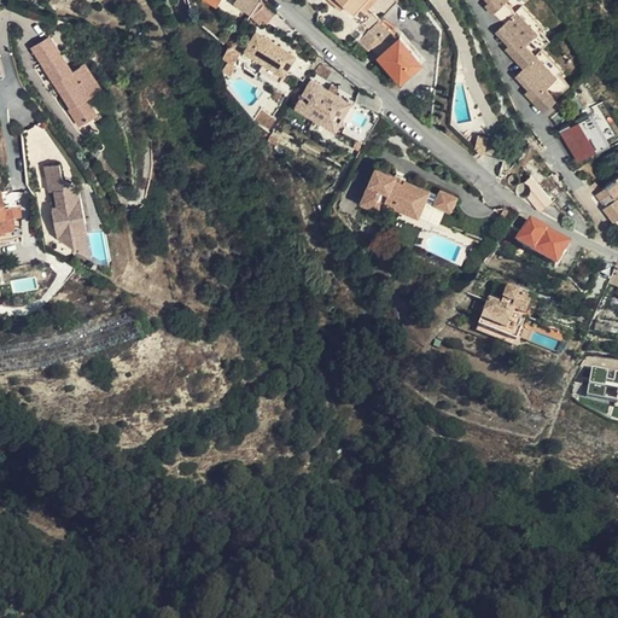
[(234,0),(234,1),(251,12),(258,0),(234,0)]
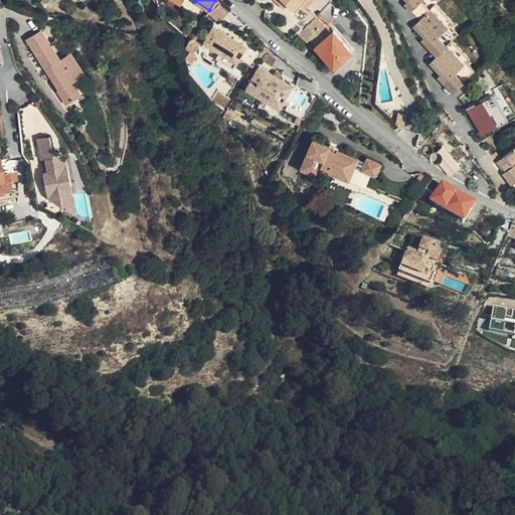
[(221,0),(219,0),(208,9),(217,19),(229,9),(221,0)]
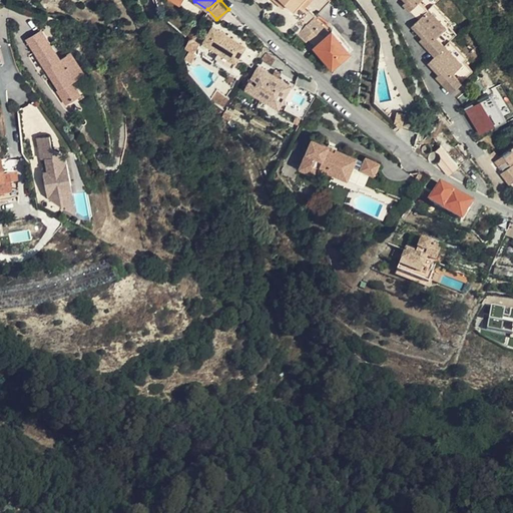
[(286,4),(281,0),(272,0),(282,9),(286,4)]
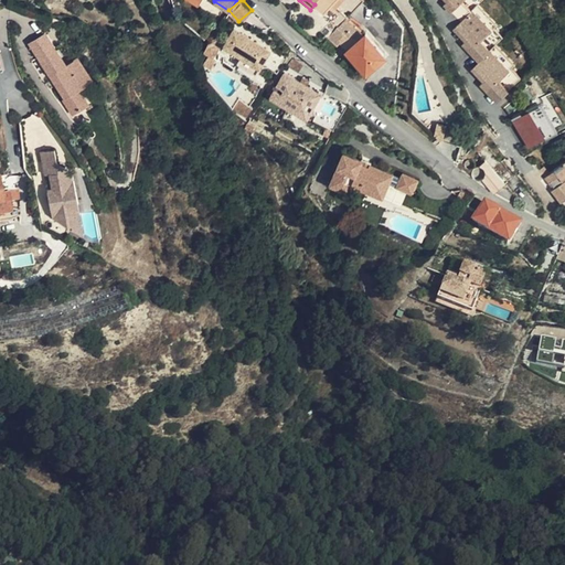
[(309,0),(315,4),(322,12),(332,0),(309,0)]
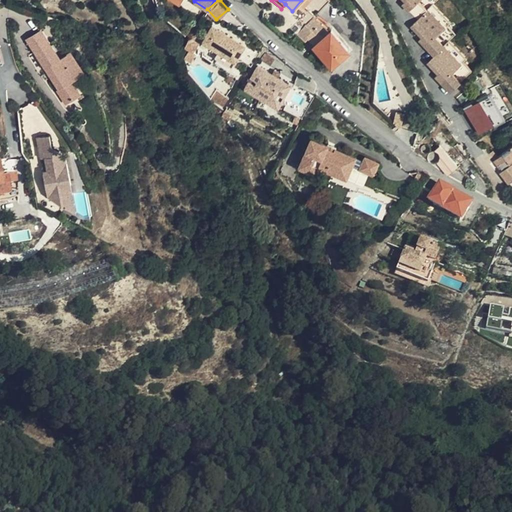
[(315,15),(327,3),(323,0),(309,0),(304,7),(314,16),(315,15)]
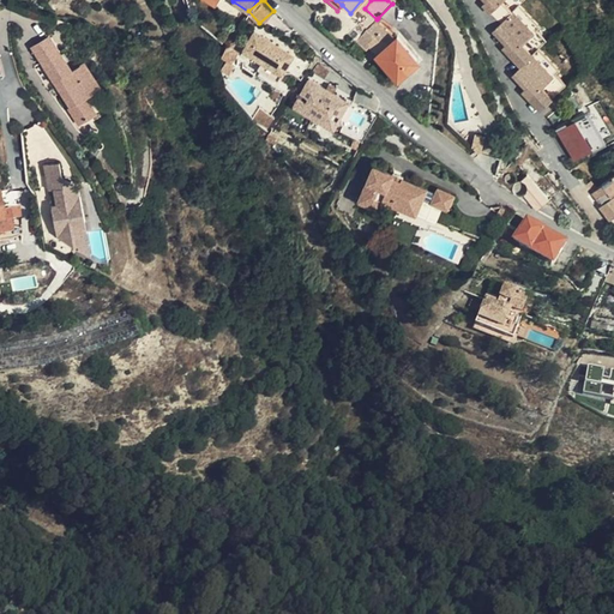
[(480,7),(499,26),(513,11),(503,1),(503,0),(483,0),(486,1),(483,4),(480,7)]
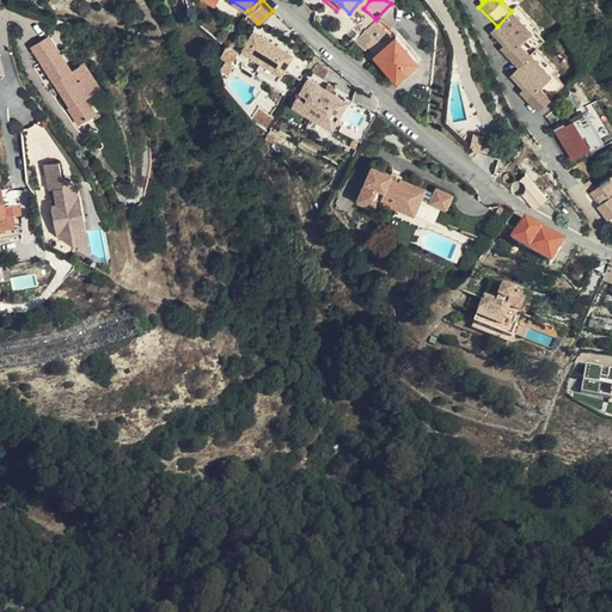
[(522,0),(501,0),(501,1),(512,11),(515,7),(522,0)]
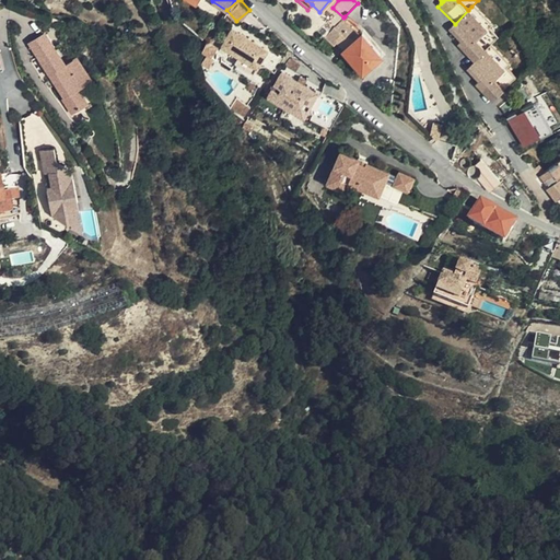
[(490,26),(471,7),(468,10),(488,30),(490,26)]
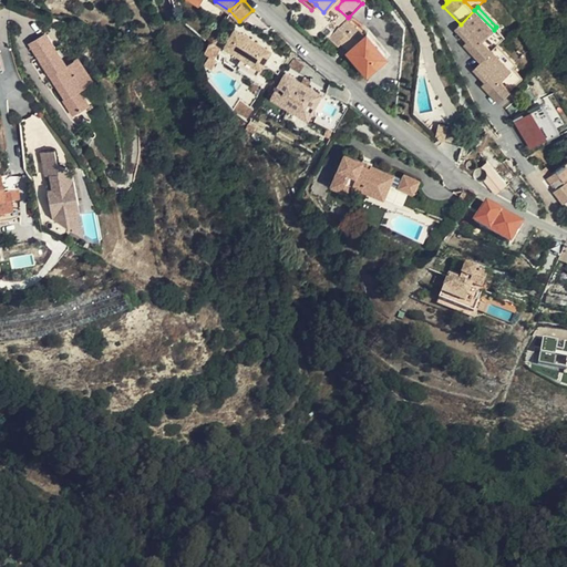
[(463,45),(481,63),(490,53),(494,50),(484,40),(494,30),(474,10),(461,24),(456,29),(468,41),(466,42),(463,45)]
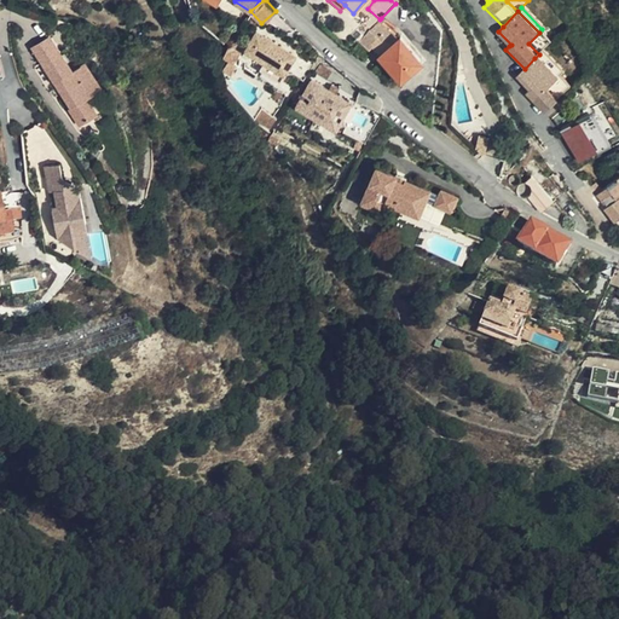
[(400,39),(381,18),(380,19),(376,22),(395,41),(400,39)]
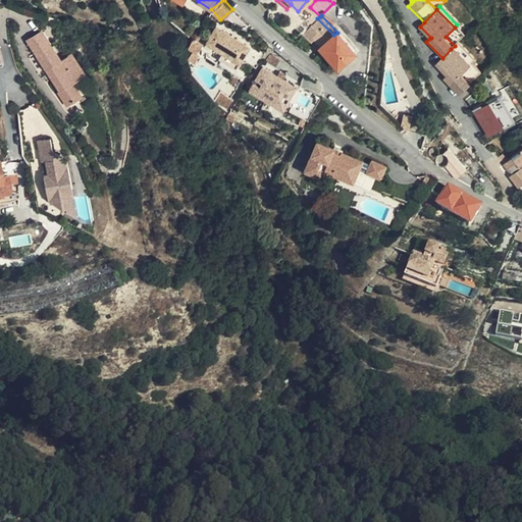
[(333,35),(317,18),(311,24),(320,32),(319,35),(321,36),(326,31),(331,37),(333,35)]
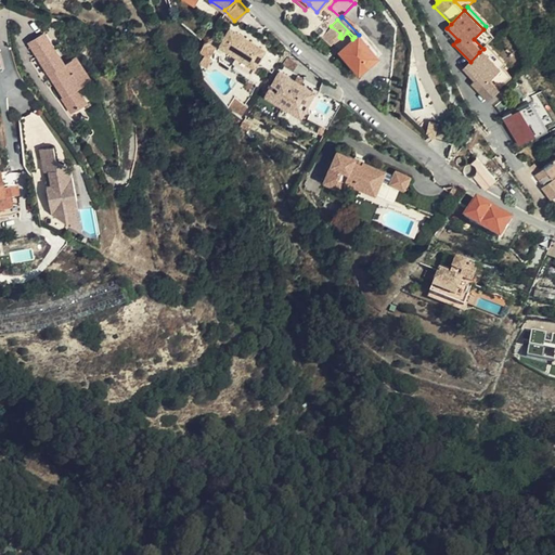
[(340,34),(331,26),(324,34),(335,42),(339,37),(340,34)]
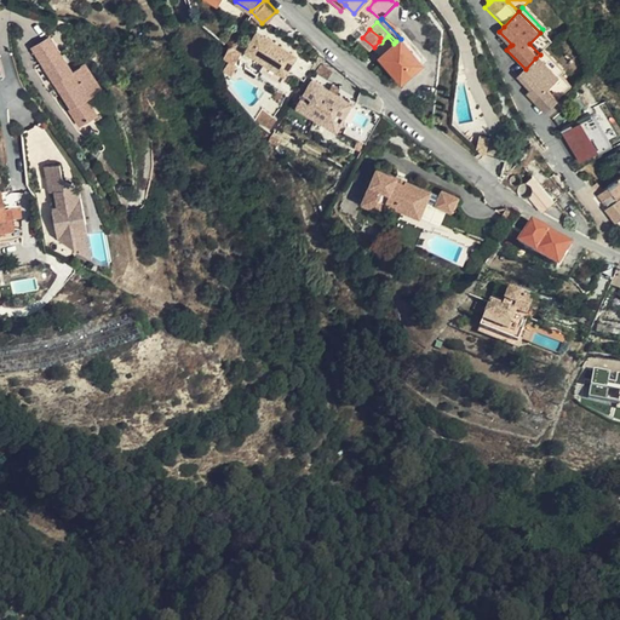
[(241,58),(265,70),(283,81),(298,56),(257,32),(241,58)]
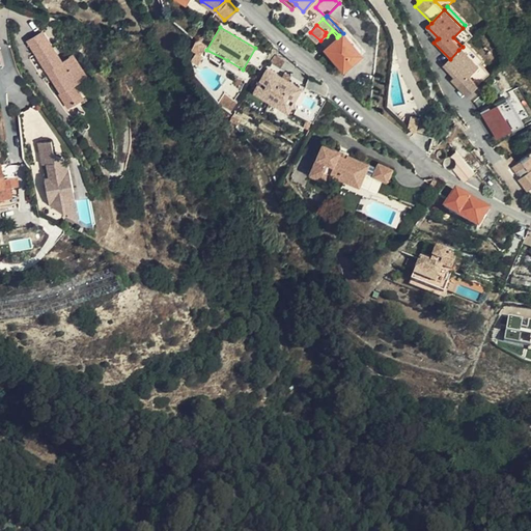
[(439,38),(427,27),(425,29),(437,39),(439,38)]
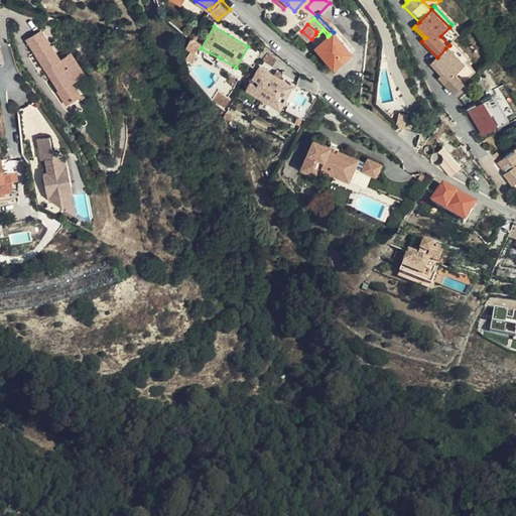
[(459,36),(449,27),(440,36),(449,45),(459,36)]
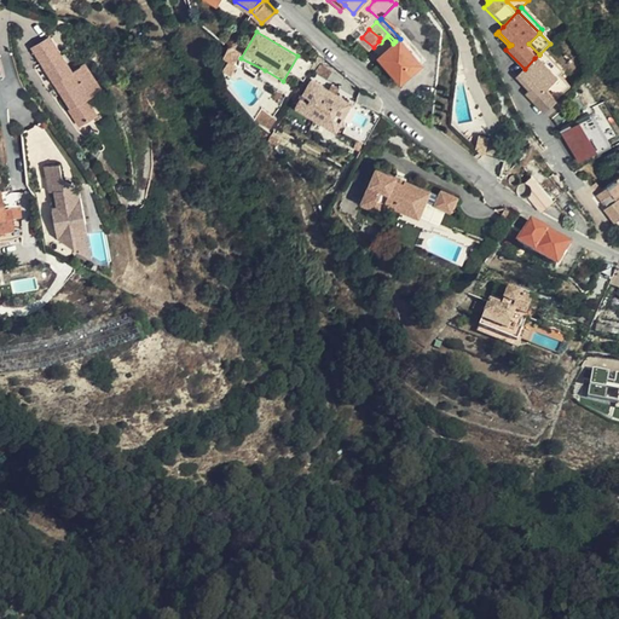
[(422,61),(400,39),(395,41),(393,44),(387,36),(381,42),(387,51),(381,56),(403,80),(422,61)]
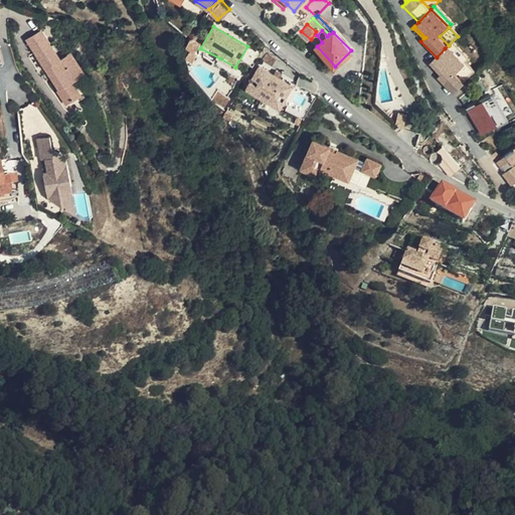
[(51,44),(42,31),(27,41),(36,54),(51,44)]
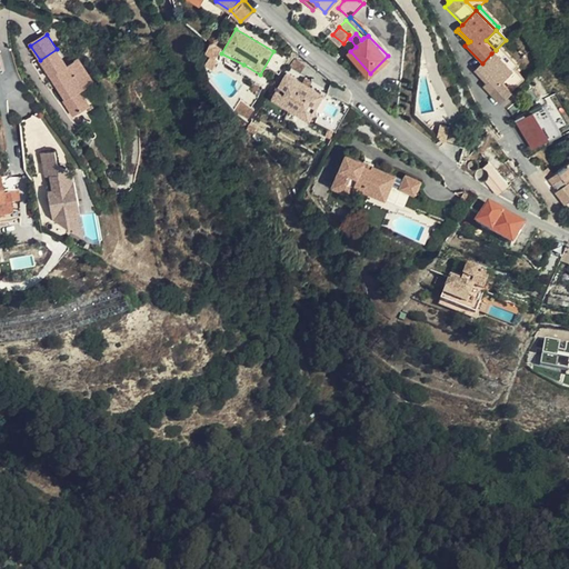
[(350,39),(348,38),(343,43),(342,45),(343,46),(350,51),(356,47),(350,39)]
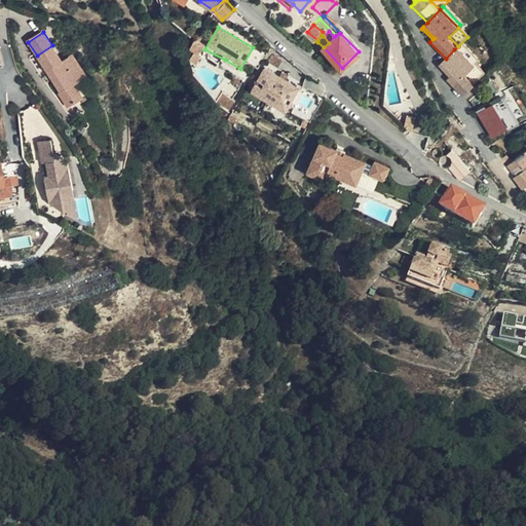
[(62,60),(52,45),(37,55),(62,91),(60,94),(70,107),(84,98),(75,83),(84,77),(69,54),(62,60)]
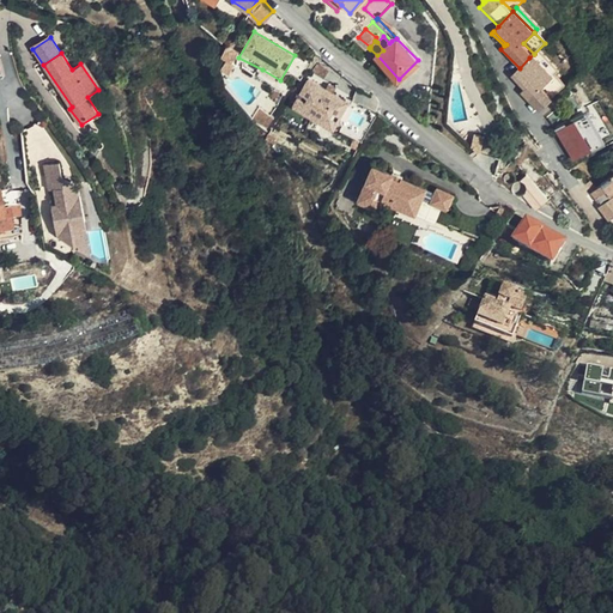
[(554,76),(534,54),(529,58),(551,79),(554,76)]
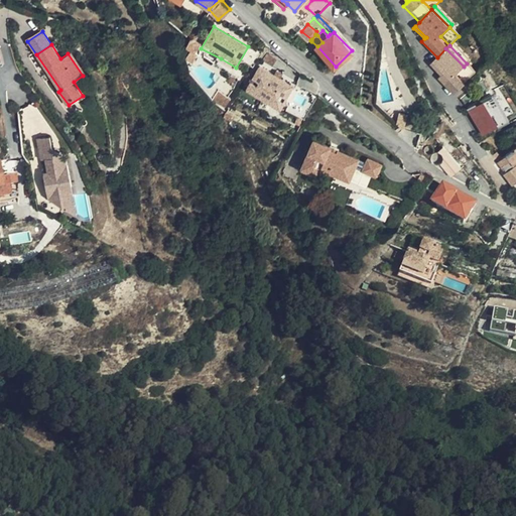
[(459,72),(464,67),(445,48),(437,57),(431,62),(439,70),(437,72),(441,76),(438,79),(455,94),(464,84),(456,76),(459,72)]
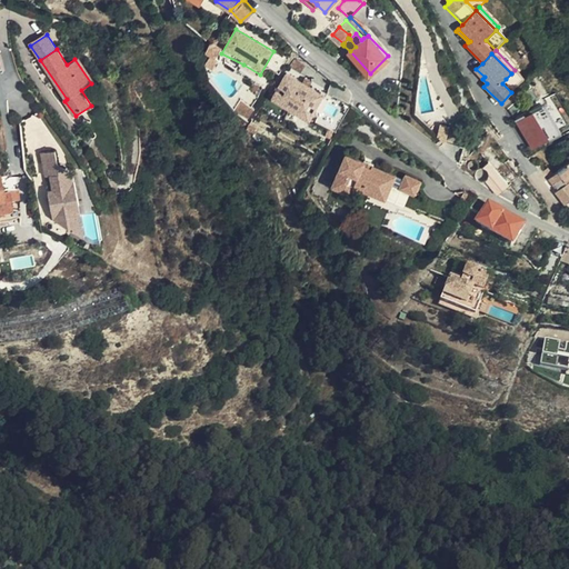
[(79,57),(75,59),(91,83),(95,80),(79,57)]
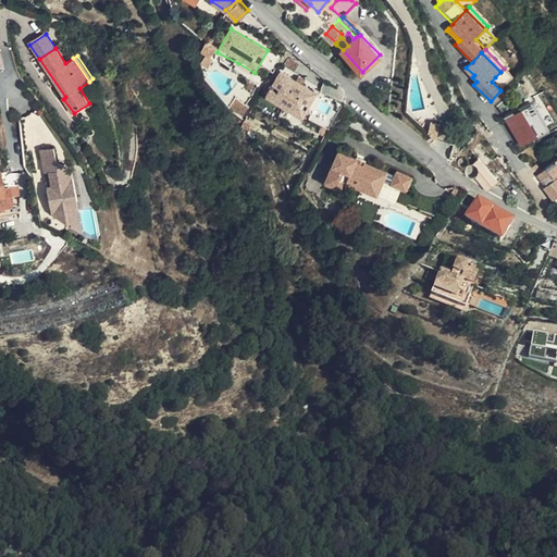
[(299,69),(288,62),(284,69),(295,75),(299,69)]
